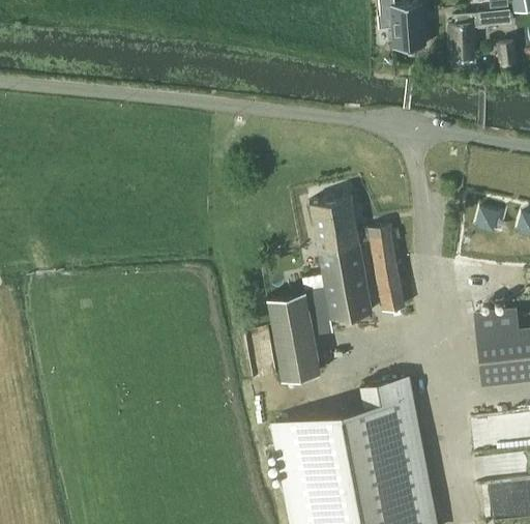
[(377,0),(379,18),(376,18),(377,31),(391,30),(393,51),(423,48),(420,5),(393,7),(392,0),(377,0)]
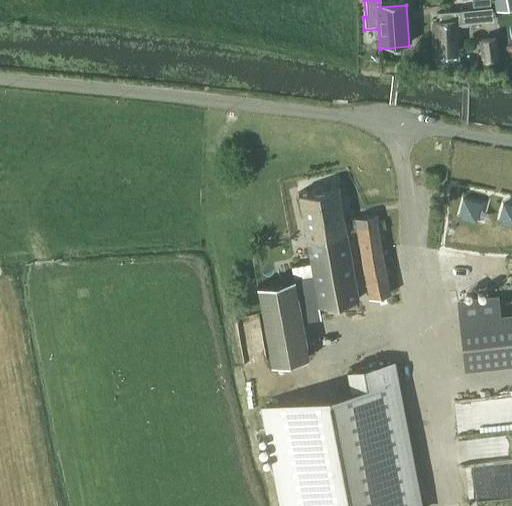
[(488,0),(472,0),(473,10),(490,9),(488,0)]
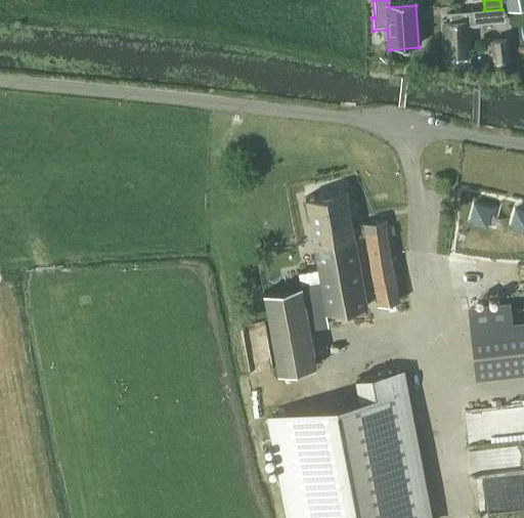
[(523,0),(506,0),(509,14),(523,10),(523,0)]
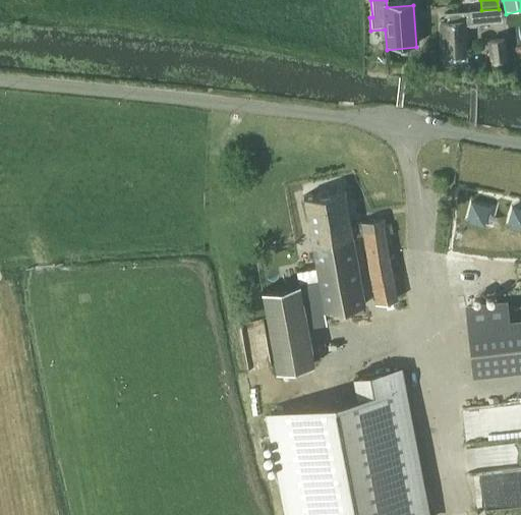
[(447,29),(441,29),(443,64),(446,63),(446,72),(467,70),(464,30),(501,26),(500,13),(447,18),(447,29)]
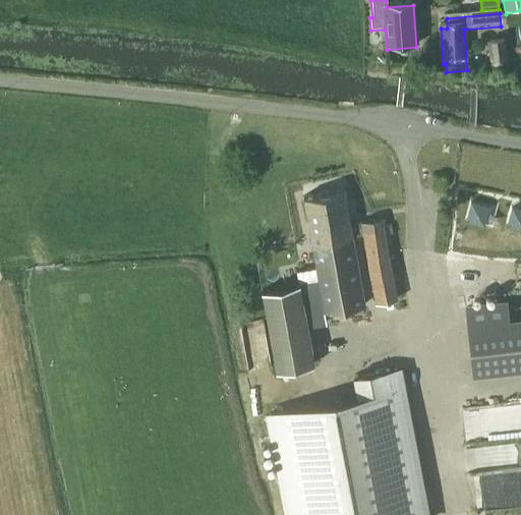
[(507,67),(504,44),(485,46),(488,69),(507,67)]
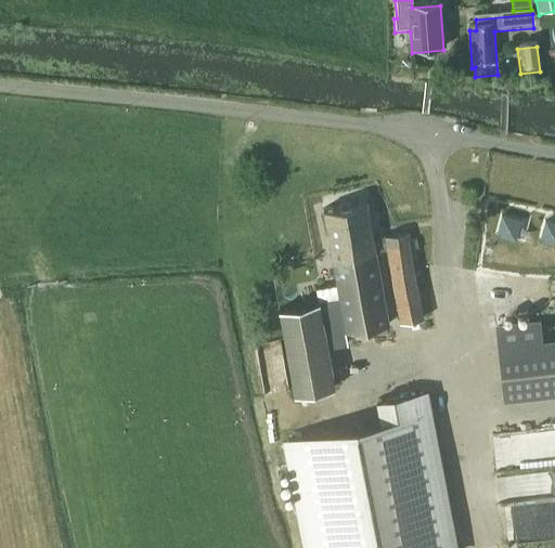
[(318,307),(279,314),(294,400),(333,392),(326,354),(347,350),(345,336),(388,328),(375,256),(373,243),(366,206),(322,213),(338,302),(318,307)]
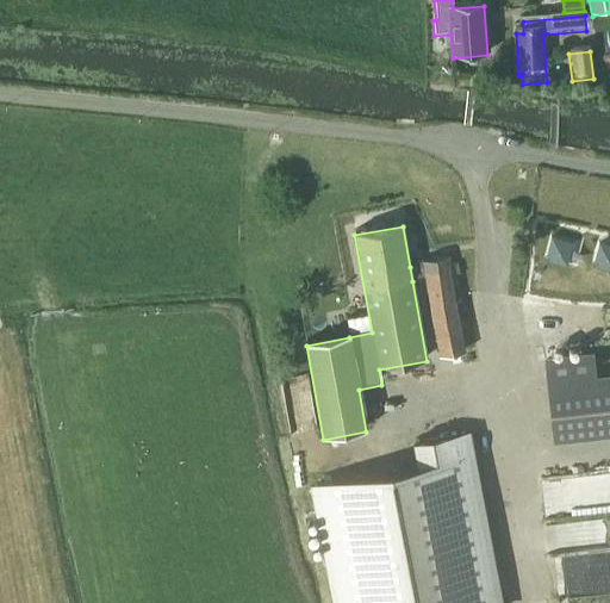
[(551,243),(546,263),(566,269),(572,249),(551,243)]
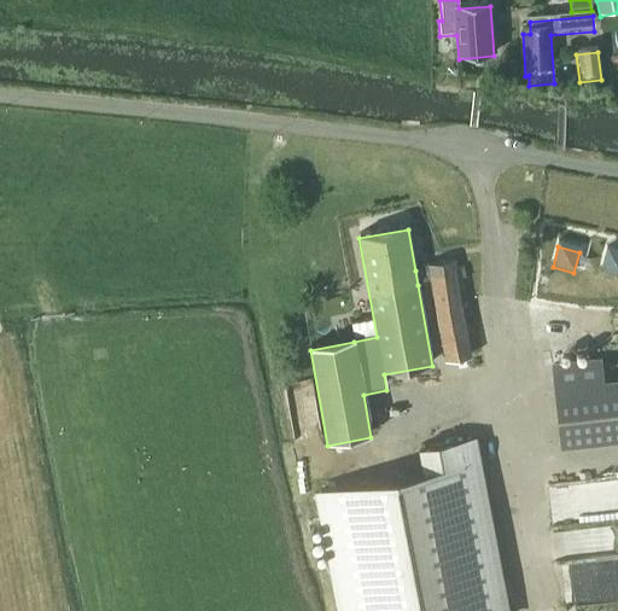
[(617,255),(607,252),(601,273),(617,278),(617,255)]
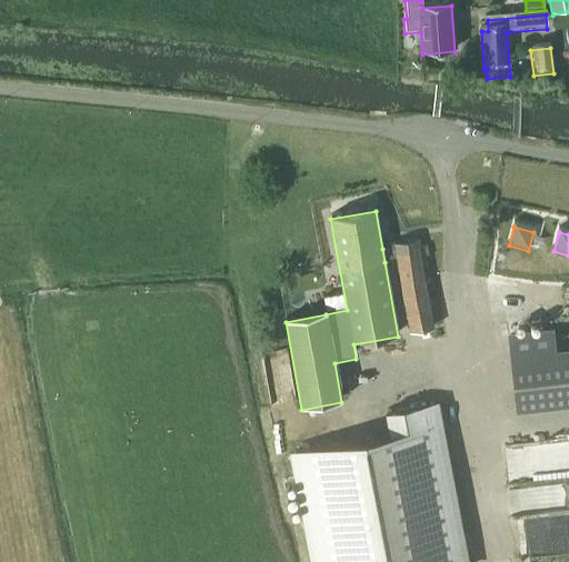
[(395,247),(382,249),(385,262),(397,260),(410,335),(433,331),(418,242),(395,247)]
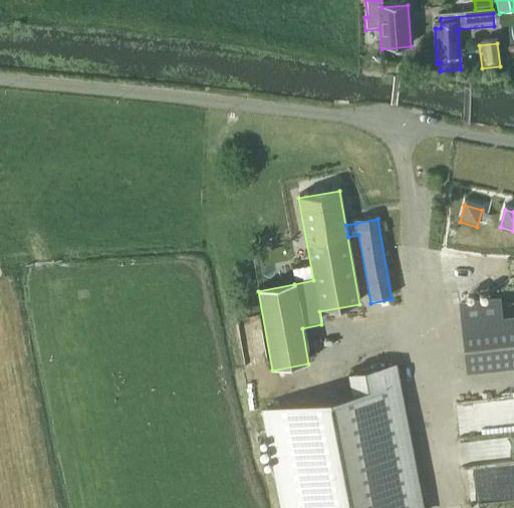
[(459,306),(466,372),(513,366),(513,318),(501,320),(499,302),(459,306)]
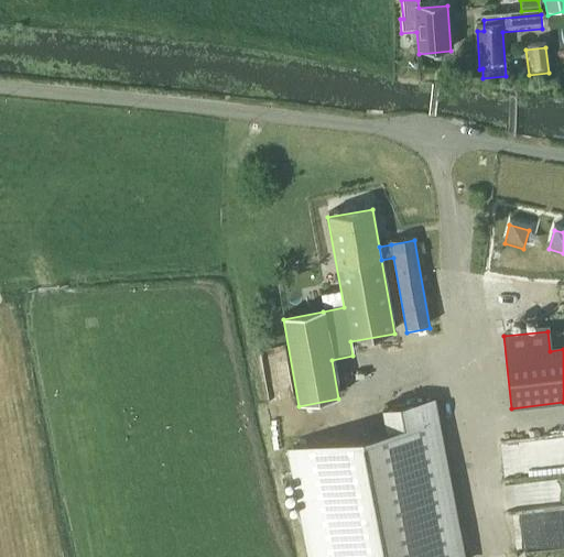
[(387,435),(292,454),(312,556),(458,556),(429,404),(382,413),(387,435)]
